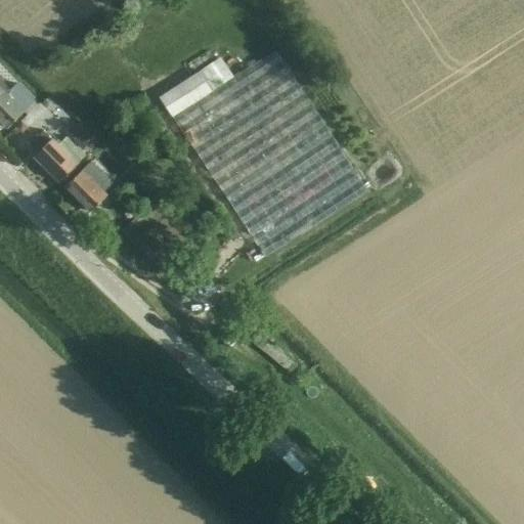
[(214,89),(172,117),(265,258),(367,190),(274,50),(214,90),(214,89)]
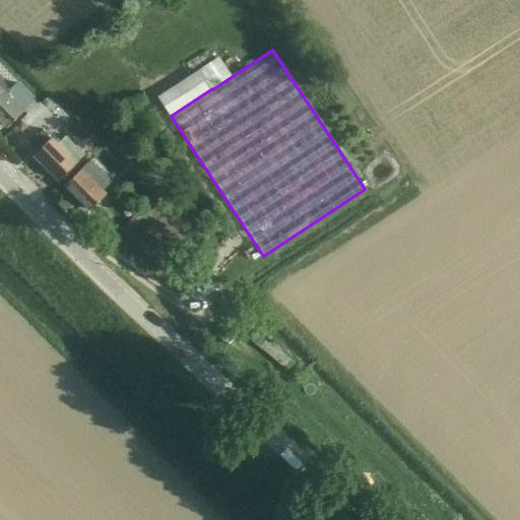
[(158,96),(157,96),(170,116),(171,116),(212,88),(200,69),(158,96)]
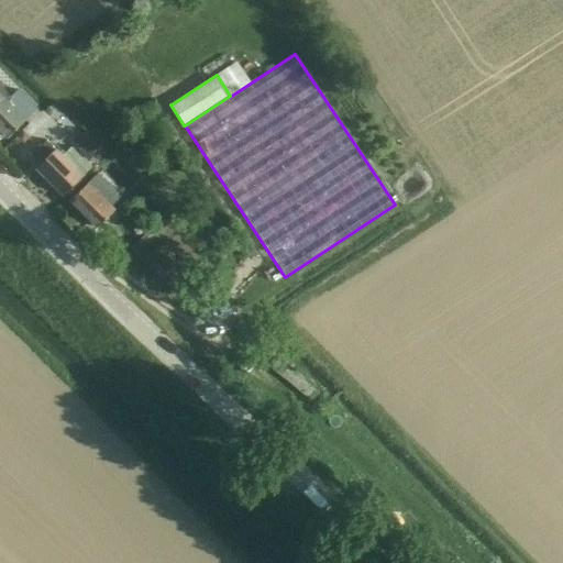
[(0,129),(7,136),(28,118),(36,109),(37,108),(21,90),(19,88),(10,97),(0,86),(0,129)]
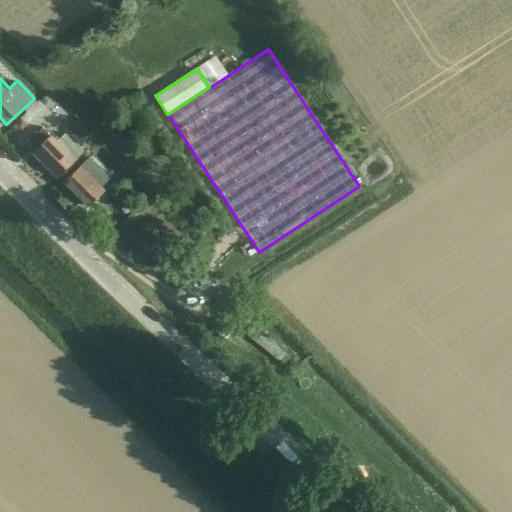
[(20,119),(15,126),(21,132),(27,125),(20,119)]
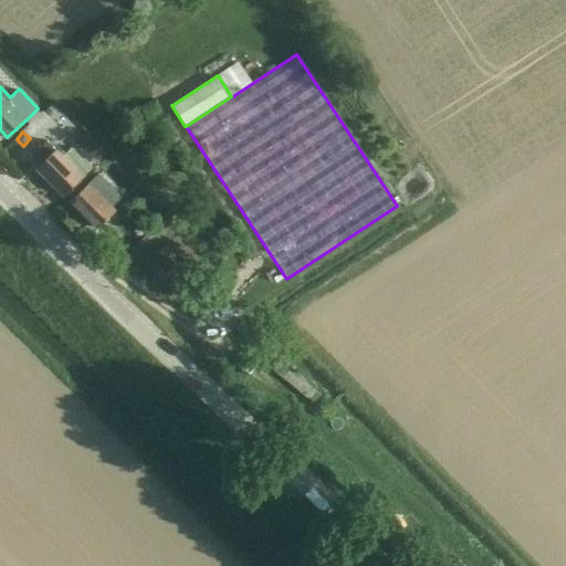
[(79,142),(77,143),(91,157),(92,155),(101,147),(87,133),(79,142)]
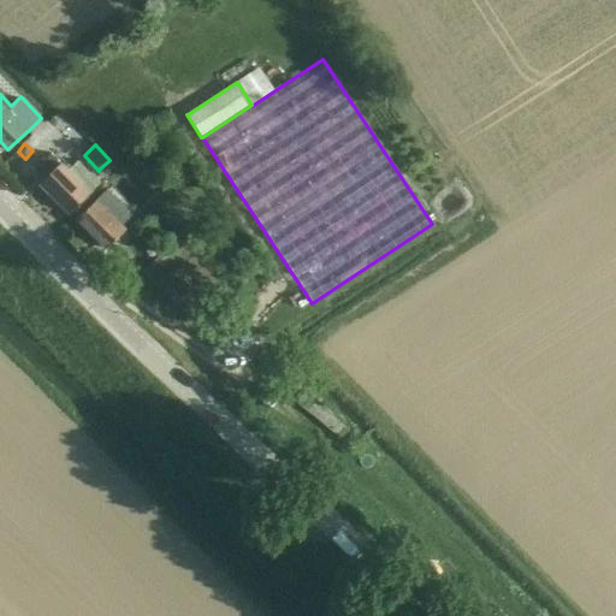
[(69,171),(52,154),(37,169),(46,177),(39,184),(69,214),(90,193),(99,183),(77,163),(69,171)]
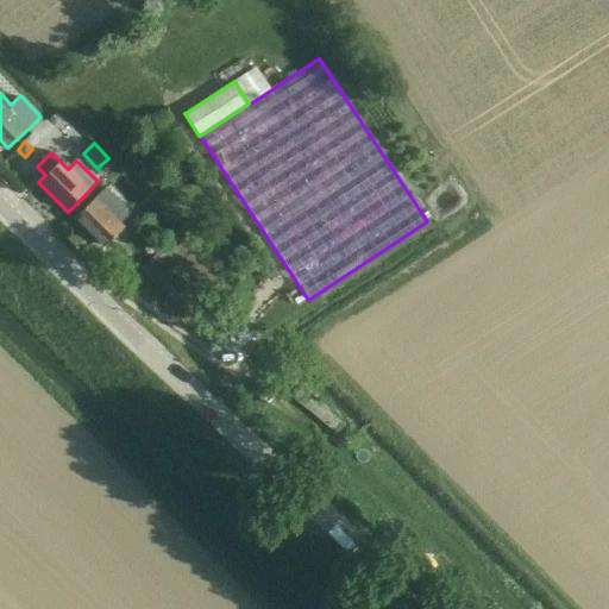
[(105,248),(124,227),(120,224),(131,213),(105,187),(75,218),(105,248)]
